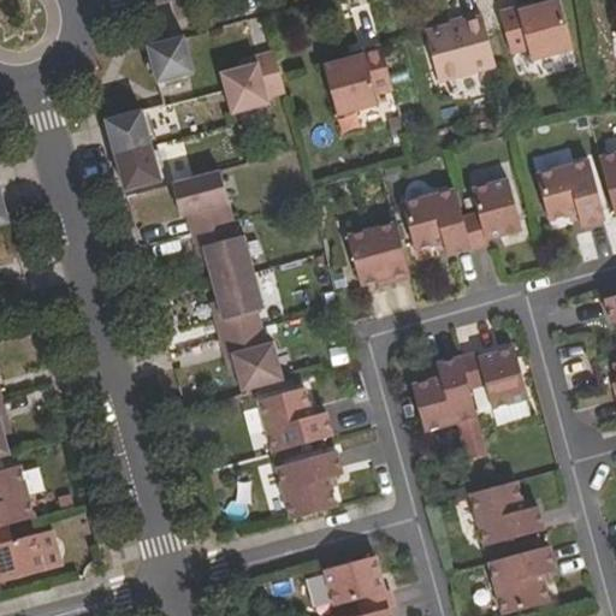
[(502,11),(514,53),(531,48),(534,59),(574,48),(561,0),(558,0),(538,6),(522,11),(520,5),(502,11)]
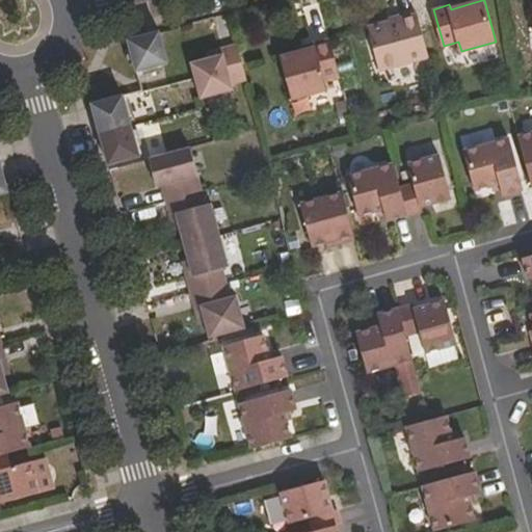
[(370,26),(381,69),(430,56),(419,14),(370,26)]
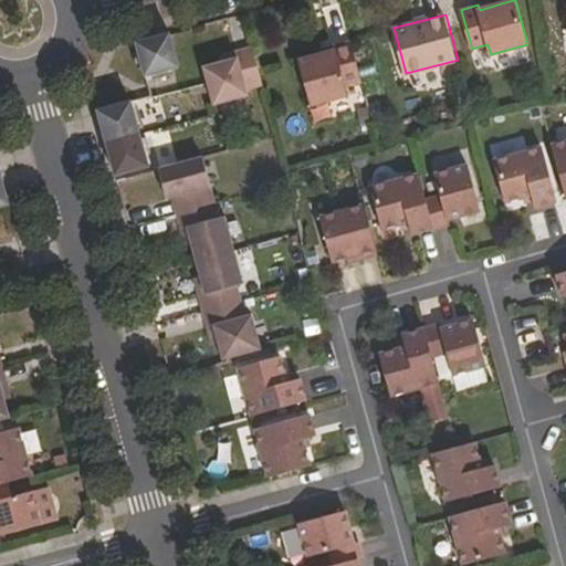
[(174,67),(179,66),(170,33),(137,42),(147,75),(163,71),(164,75),(175,73),(174,67)]
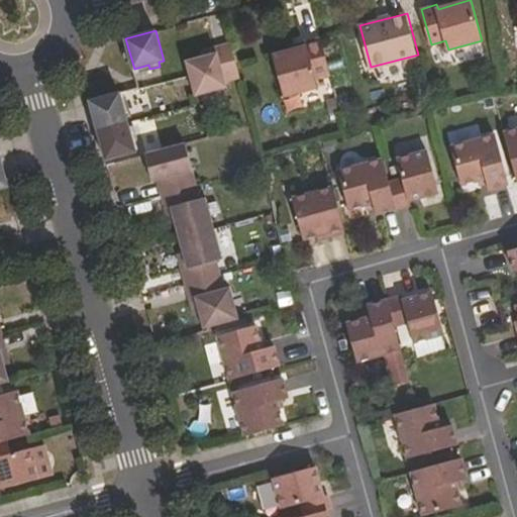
[(319,87),(317,78),(332,74),(322,37),(306,41),(307,46),(275,55),(285,96),(319,87)]
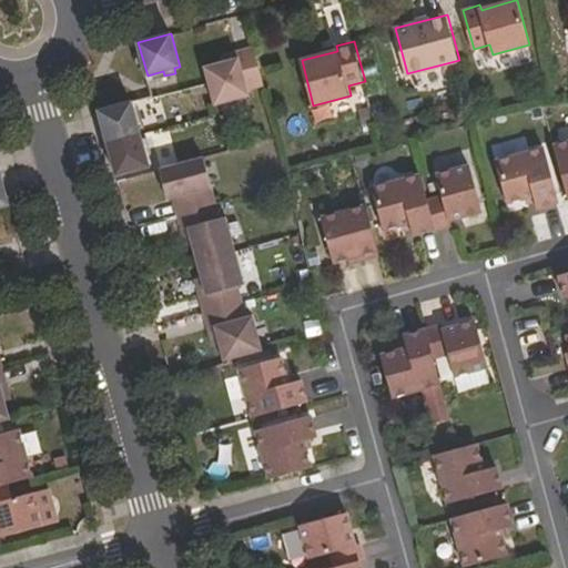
[(254,44),(221,53),(223,60),(255,51),(254,44)]
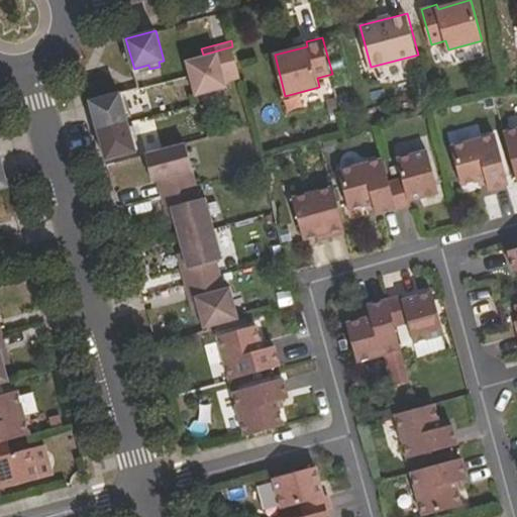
[(240,77),(232,46),(203,55),(186,60),(190,73),(196,94),(227,86),(225,81),(240,77)]
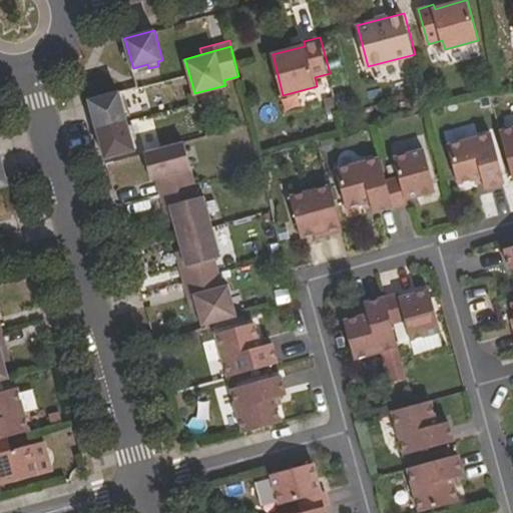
[(135,150),(131,135),(128,124),(127,121),(126,117),(123,106),(119,92),(89,100),(97,129),(105,158),(135,150)]
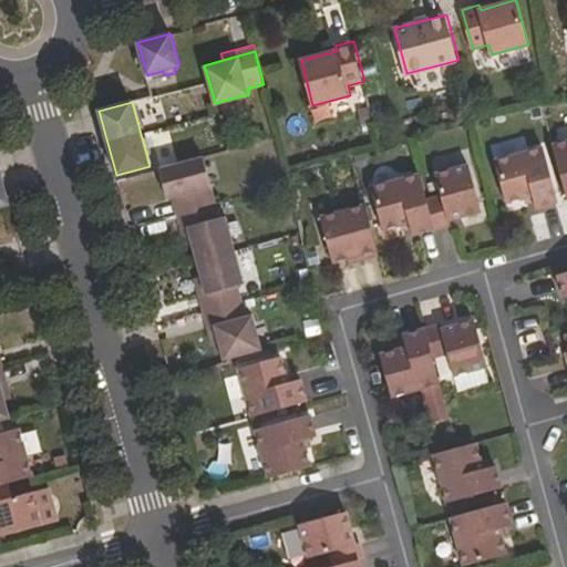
[(566,141),(554,145),(566,195),(566,141)]
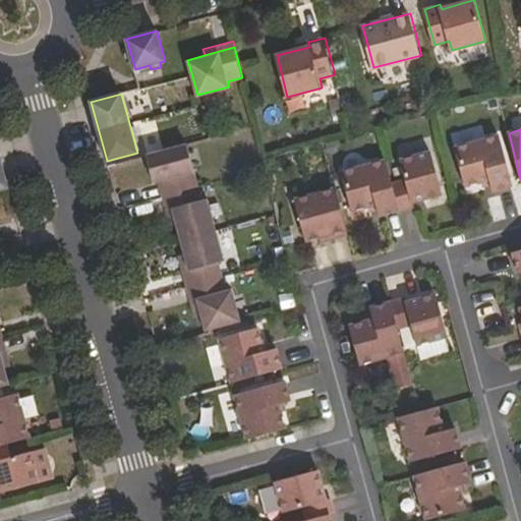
[(514,185),(500,135),(456,148),(466,186),(490,179),(495,190),(514,185)]
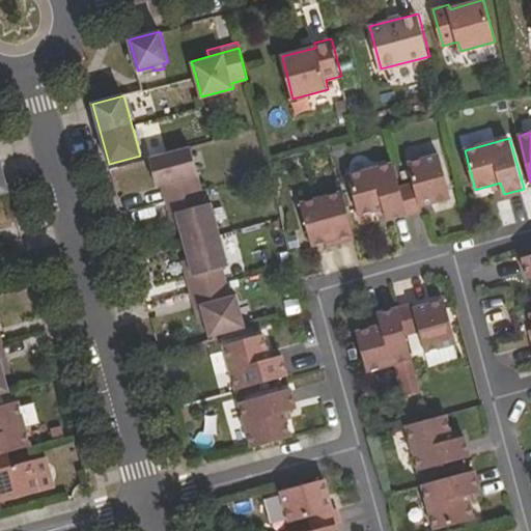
[(189,259),(197,289),(205,319),(211,338),(246,329),(236,295),(231,296),(227,281),(223,267),(228,266),(220,233),(212,202),(206,203),(202,189),(190,145),(148,157),(158,185),(162,184),(168,183),(172,197),(180,227),(185,244),(189,259)]
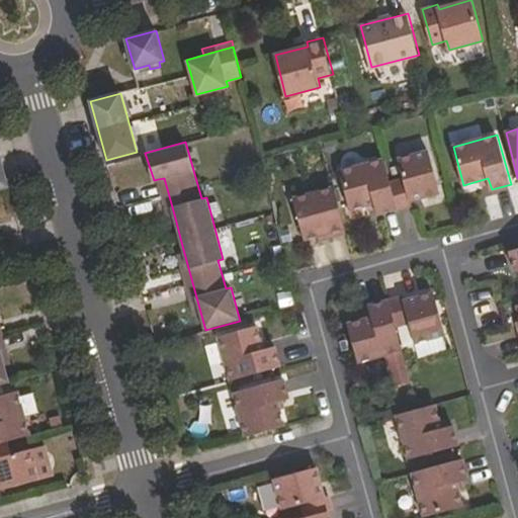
[(391,183),(398,208),(413,204),(412,200),(440,192),(429,151),(399,159),(405,179),(391,183)]
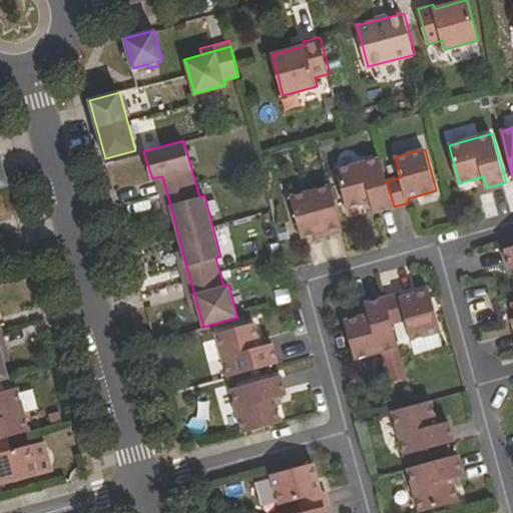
[(0,186),(9,184),(1,155),(0,155),(0,186)]
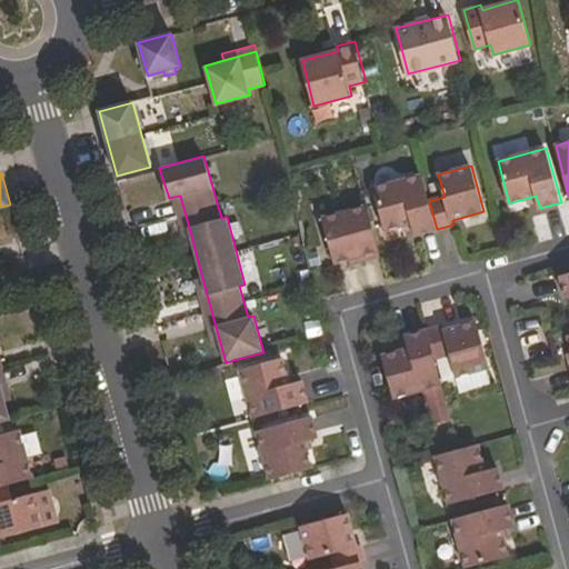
[(429,201),(422,175),(375,188),(386,230),(412,222),(416,235),(437,229),(429,201)]
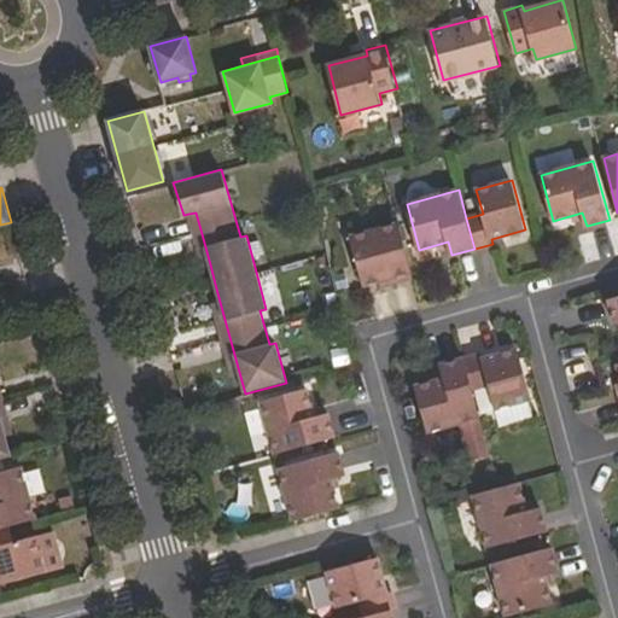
[(196,213),(188,214),(193,231),(200,229),(196,213)]
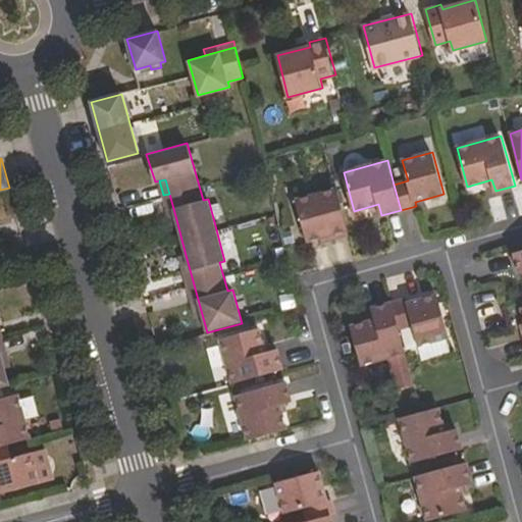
[(296,200),(308,242),(349,229),(337,189),(296,200)]
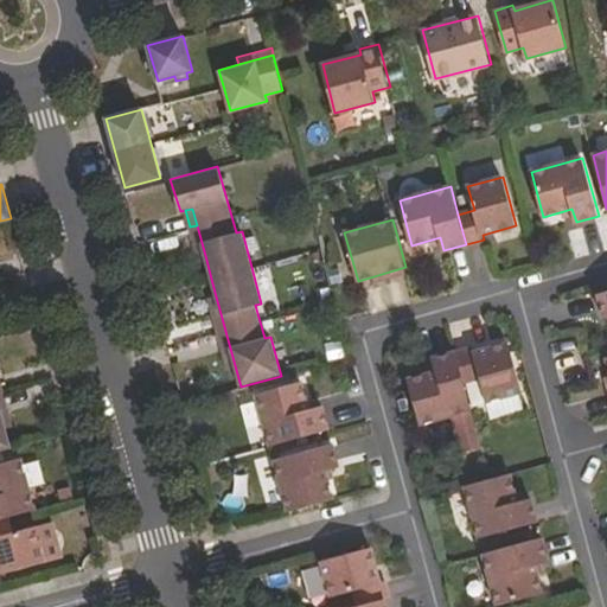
[(206,260),(197,225),(190,227),(199,261),(206,260)]
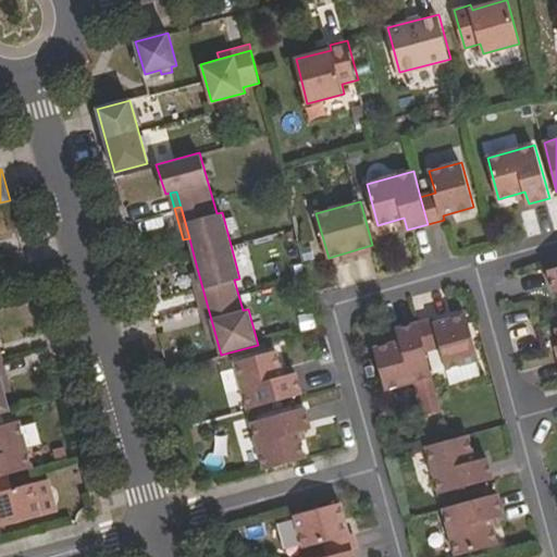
[(198,272),(192,273),(200,305),(207,304),(198,272)]
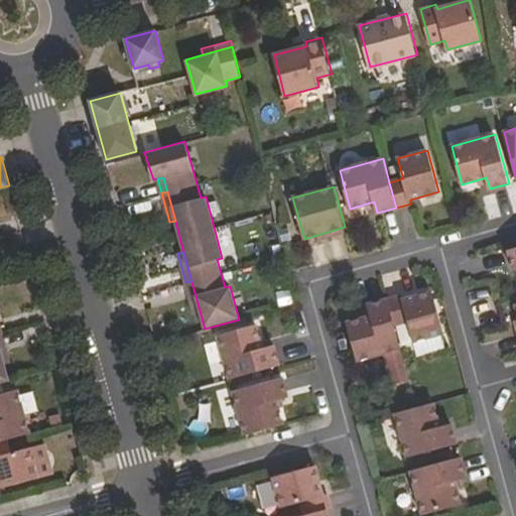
[(200,310),(191,281),(185,282),(194,311),(200,310)]
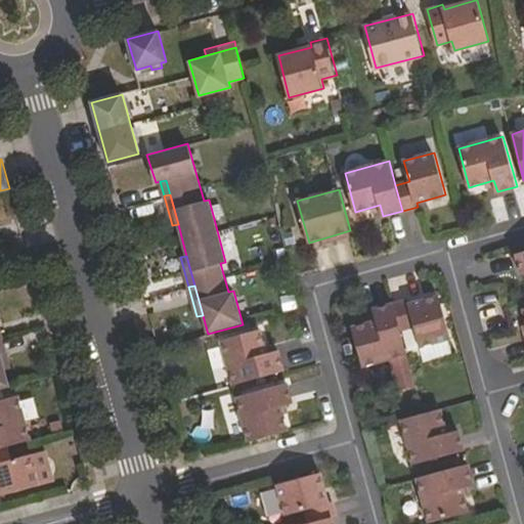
[(409,304),(408,300),(394,304),(401,330),(416,325),(421,346),(450,338),(439,296),(409,304)]
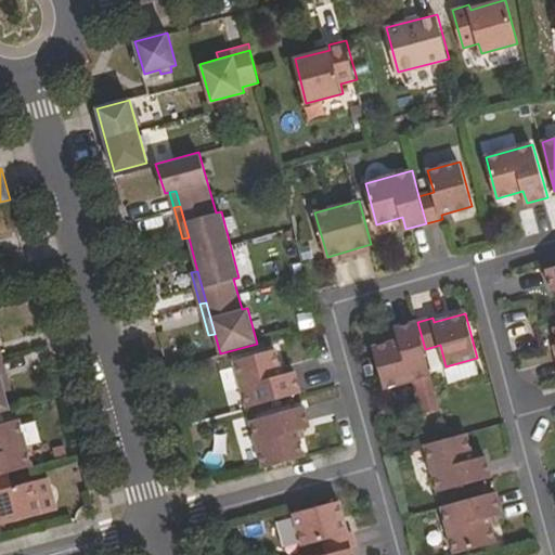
[(374,347),(385,387),(431,374),(425,349),(417,322),(396,327),(399,339),(374,347)]
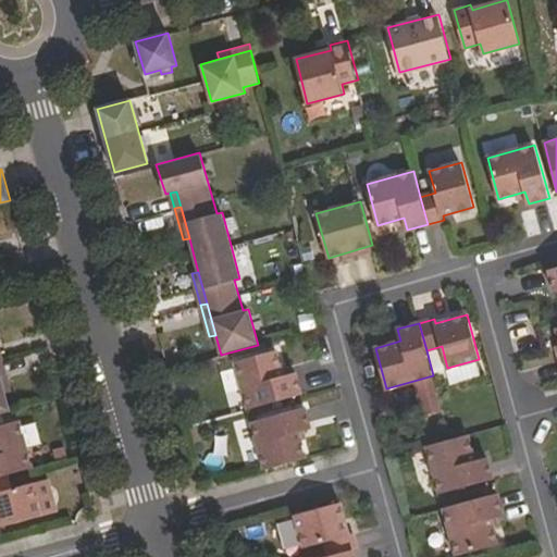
[(249,408),(302,394),(296,372),(284,376),(276,350),(236,361),(249,408)]
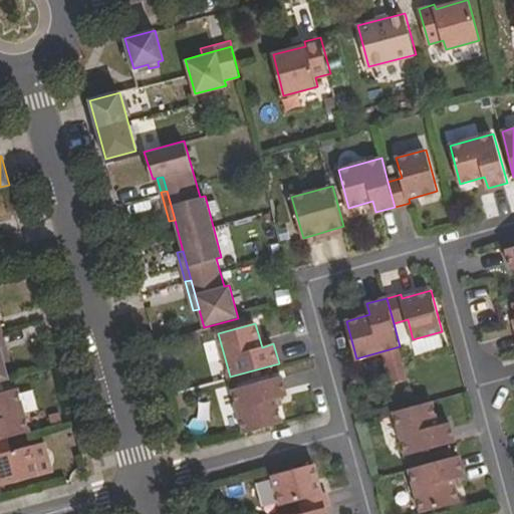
[(0,342),(5,361),(10,359),(3,331),(0,331),(0,342)]
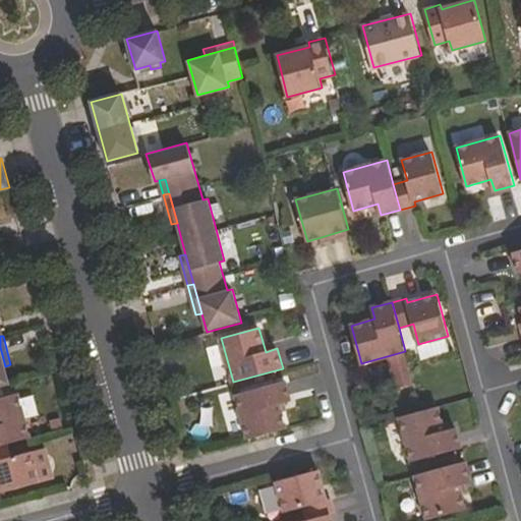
[(0,387),(10,385),(5,366),(0,347),(0,387)]
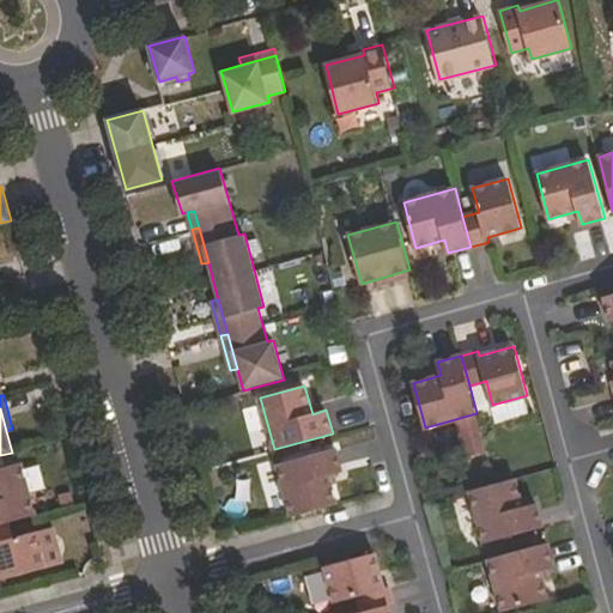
[(337,448),(278,465),(291,516),(338,503),(329,474),(344,471),(337,448)]
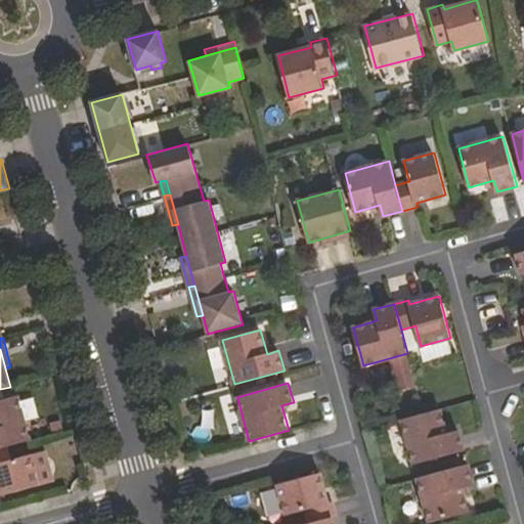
[(10,401),(0,403),(0,447),(6,446),(22,441),(10,401)]
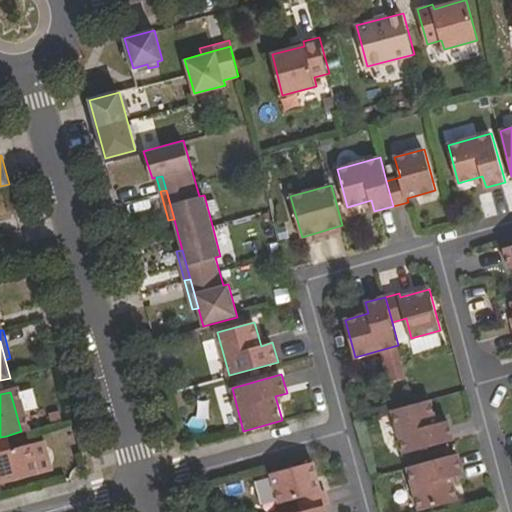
[(414,404),(392,410),(405,453),(454,440),(448,420),(437,423),(431,399),(414,404)]
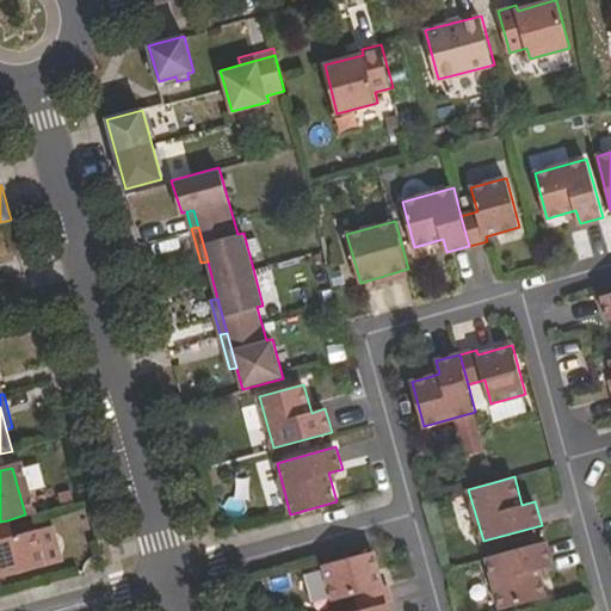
[(35,530),(12,536),(7,520),(0,522),(0,576),(45,565),(35,530)]
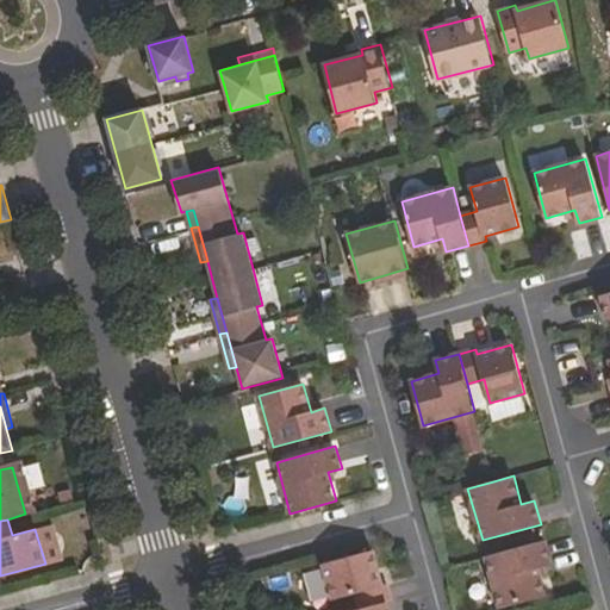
[(537,567),(552,562),(545,540),(486,556),(500,608),(546,595),(537,567)]
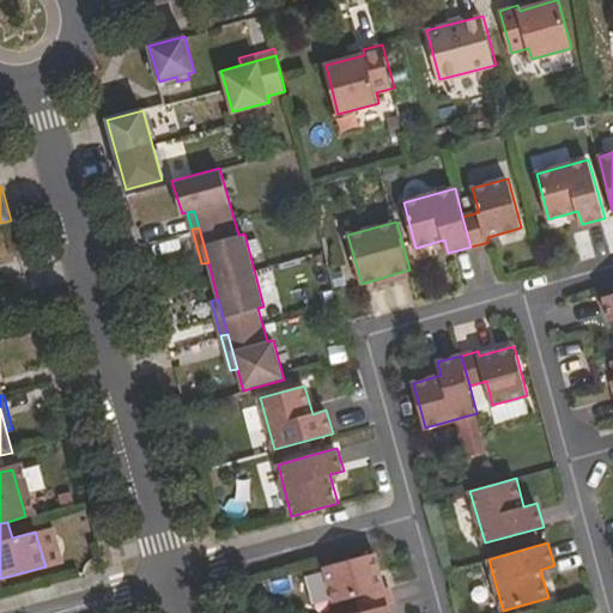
[(335,601),(359,595),(364,612),(389,605),(395,604),(390,586),(384,587),(375,552),(326,566),(335,601)]
